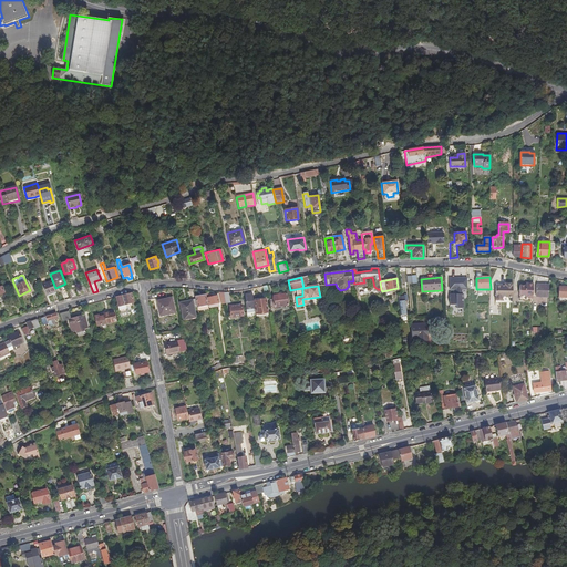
[(462,290),(467,290),(466,278),(451,279),(451,288),(456,288),(456,290),(456,295),(450,295),(450,306),(457,306),(457,309),(464,309),(464,295),(462,295),(462,290)]
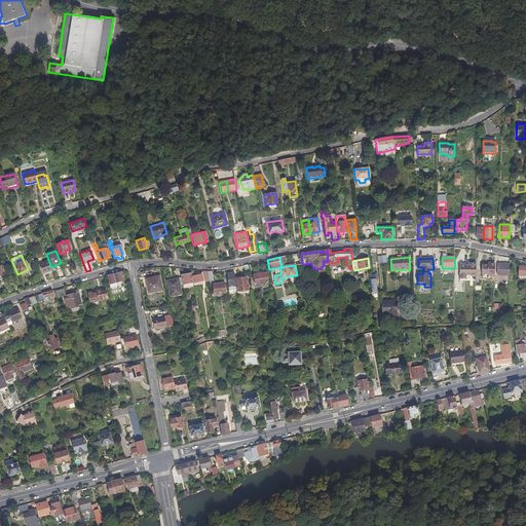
[(38,264),(42,274),(52,270),(51,267),(48,260),(38,264)]
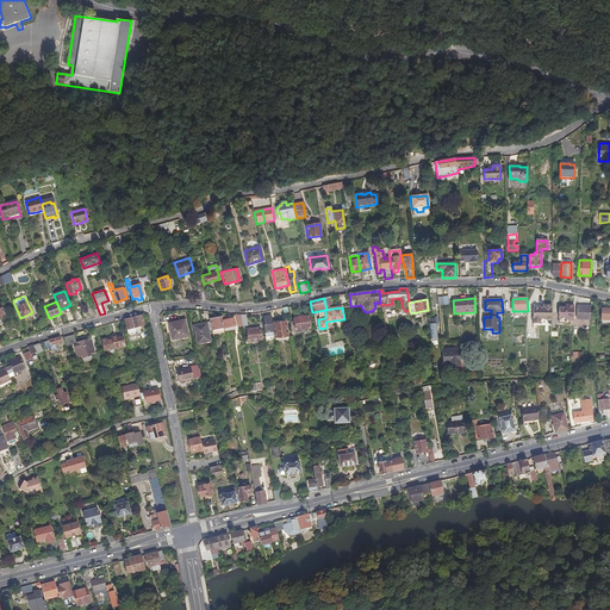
[(541,317),(552,317),(552,302),(543,302),(543,305),(534,304),(534,321),(541,321),(541,317)]
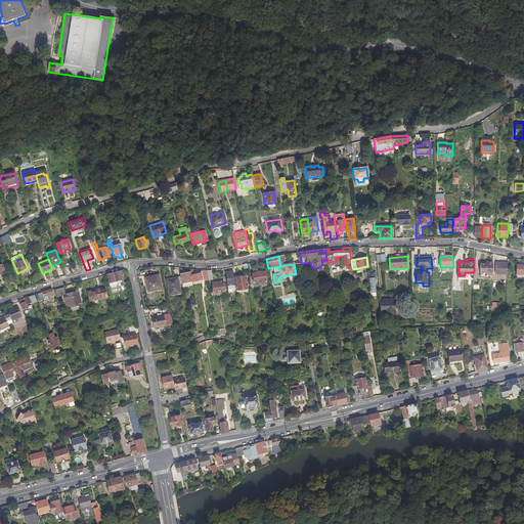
[(491,276),(491,262),(487,262),(486,264),(485,264),(480,264),(479,274),(486,274),(486,276),(488,276),(491,276)]
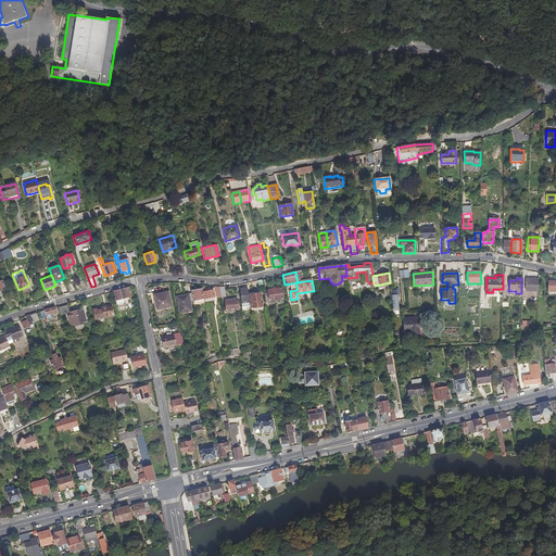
[(536,291),(536,279),(525,279),(525,291),(536,291)]
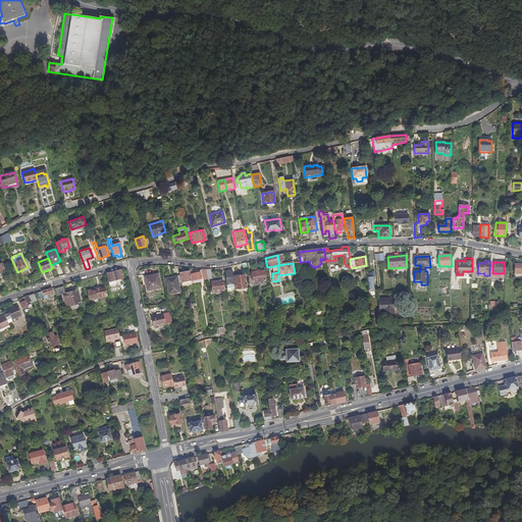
[(119,268),(106,272),(110,293),(118,291),(115,280),(121,279),(119,268)]
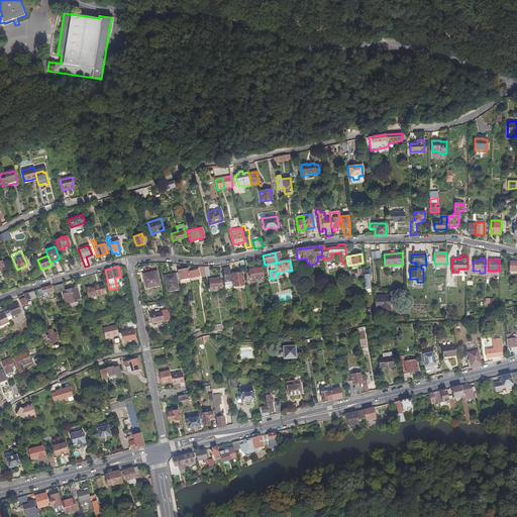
[(193,268),(188,269),(190,280),(199,278),(198,271),(194,272),(193,268)]
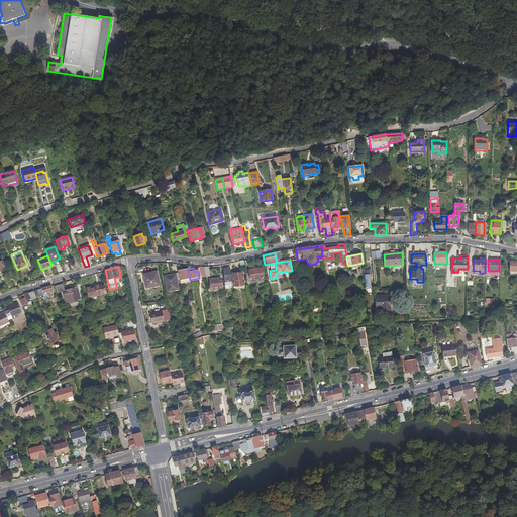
[(222,269),(225,288),(232,287),(229,268),(222,269)]
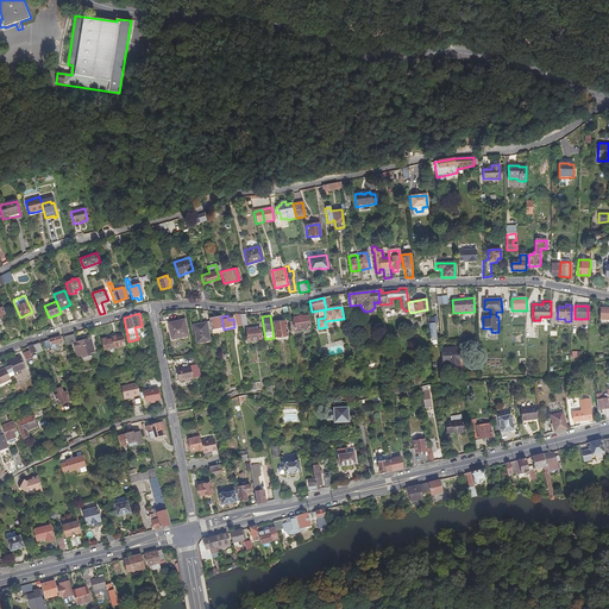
[(289,321),(290,333),(308,331),(306,315),(293,318),(294,321),(289,321)]
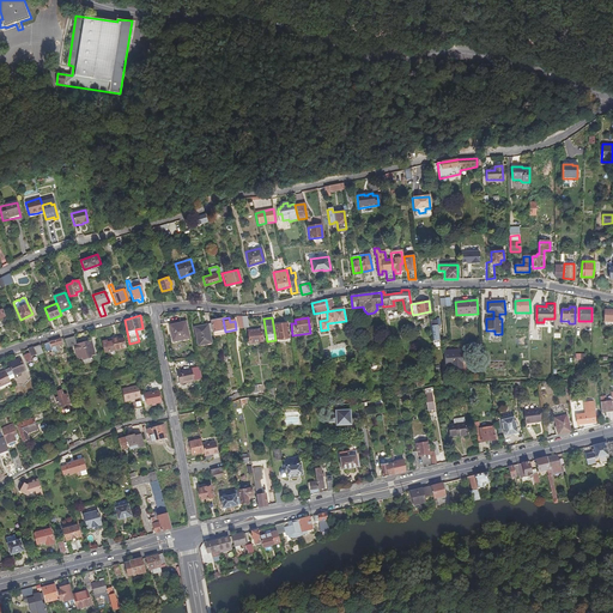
[(214,337),(225,334),(225,332),(223,319),(211,321),(212,325),(213,333),(214,337)]
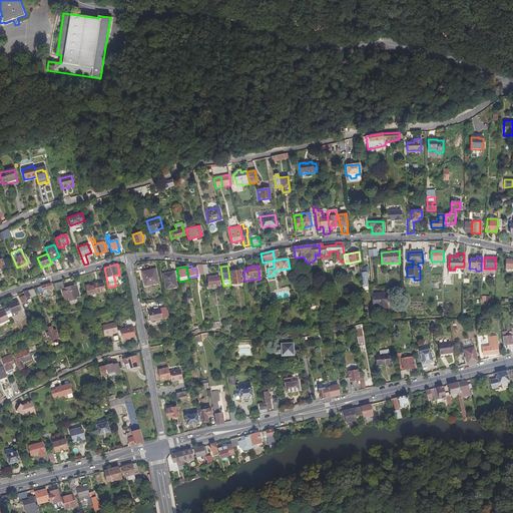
[(154,268),(142,271),(145,284),(157,282),(154,268)]
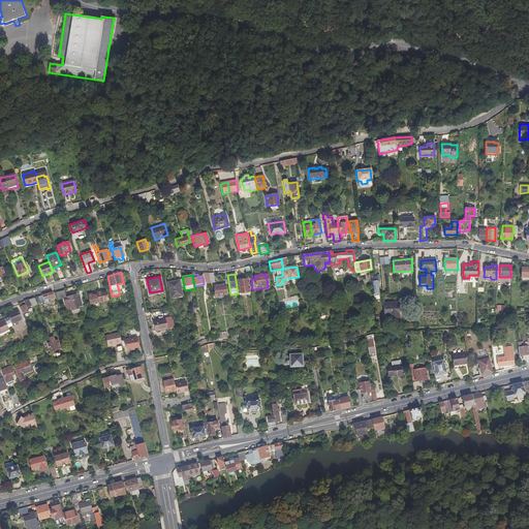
[(248,278),(238,279),(239,292),(250,291),(248,278)]
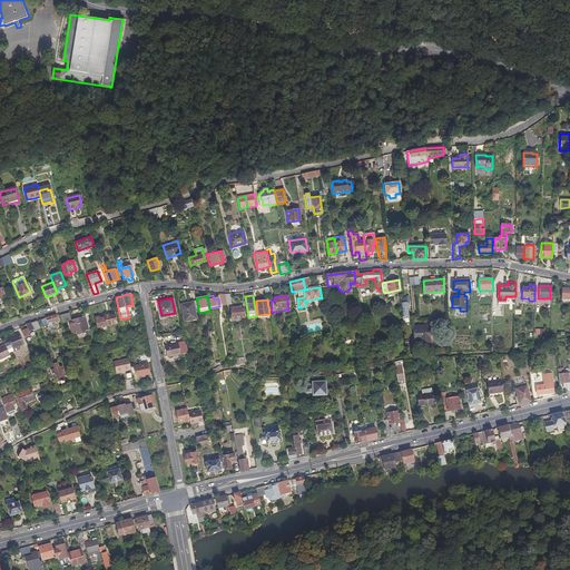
[(195,311),(198,310),(197,302),(182,304),(185,322),(197,320),(195,311)]
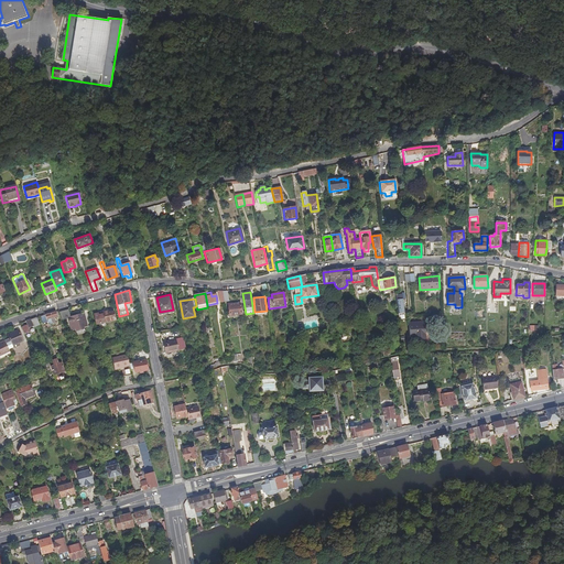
[(239,303),(228,304),(229,315),(241,314),(239,303)]
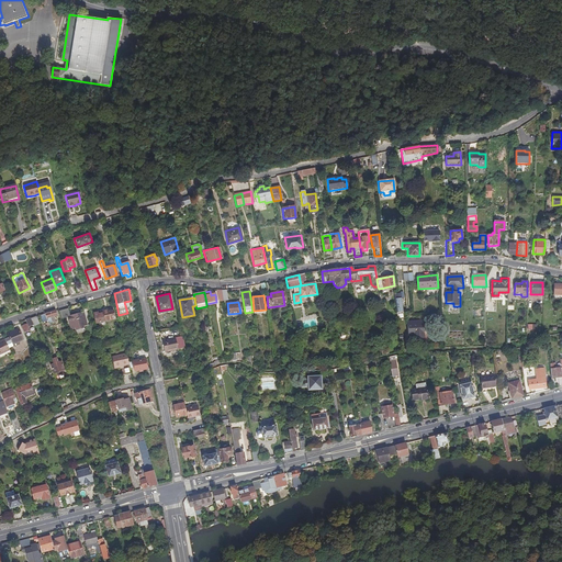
[(58,311),(62,319),(66,317),(70,329),(75,328),(75,330),(81,328),(81,326),(86,325),(82,312),(68,316),(66,308),(58,311)]
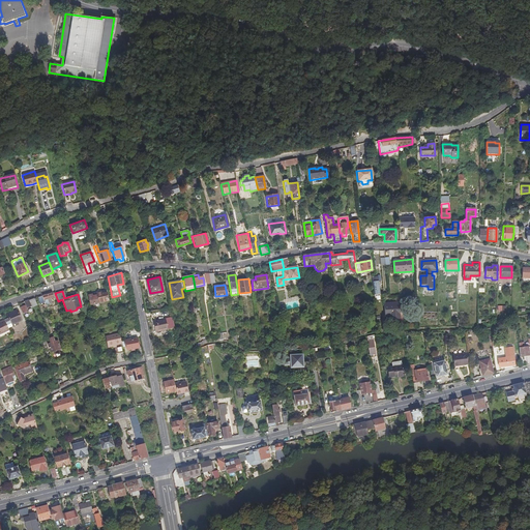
[(108,299),(106,292),(100,293),(99,291),(95,292),(96,294),(91,295),(91,293),(87,294),(89,303),(108,299)]
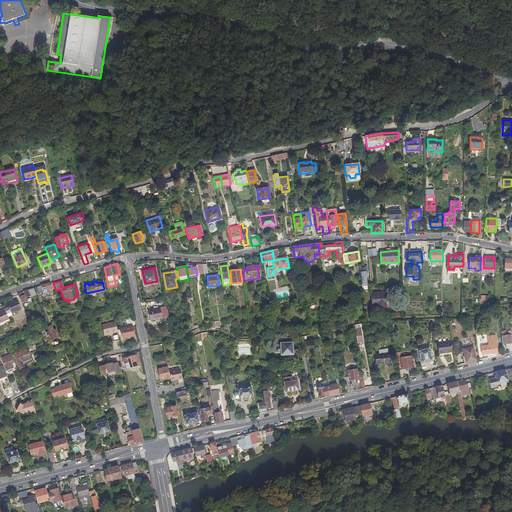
[(41,286),(43,292),(44,295),(50,292),(48,288),(52,287),(50,283),(41,286)]
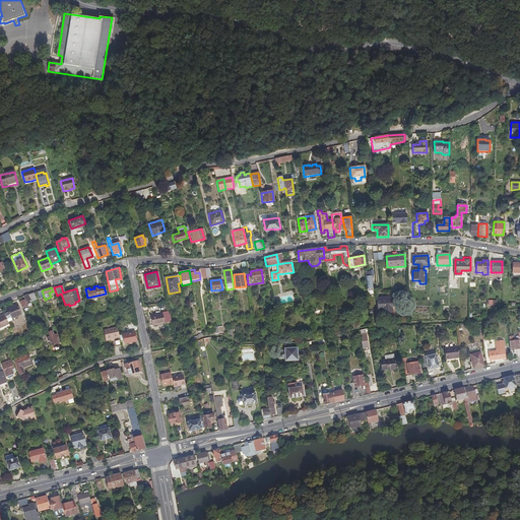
[(34,293),(27,295),(30,302),(37,300),(34,293)]
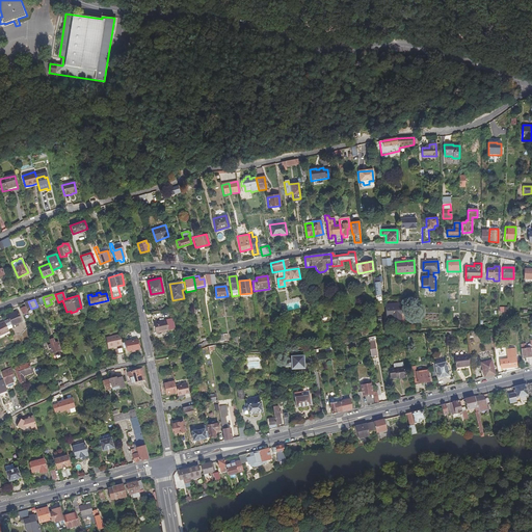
[(24,308),(19,310),(21,316),(32,312),(31,309),(28,301),(23,303),(24,308)]
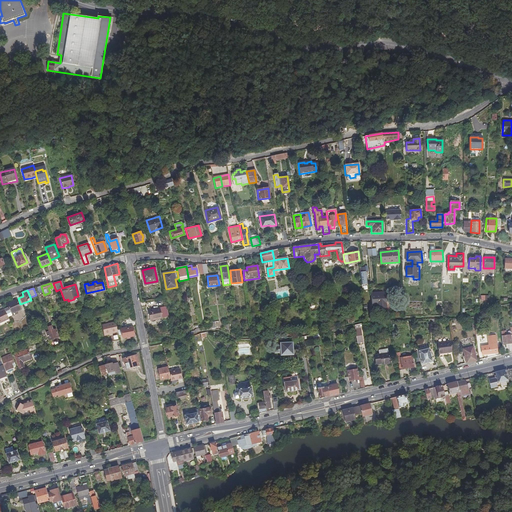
[(385,292),(371,294),(372,306),(377,306),(377,308),(386,307),(385,292)]
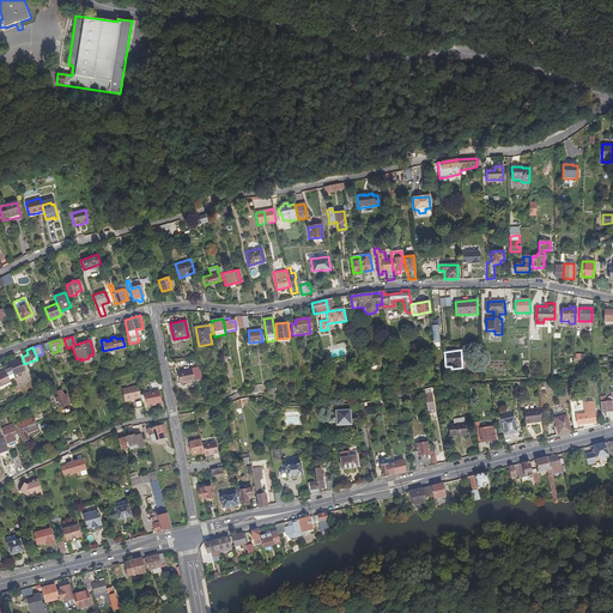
[(8,370),(4,371),(6,377),(23,371),(18,359),(6,365),(8,370)]
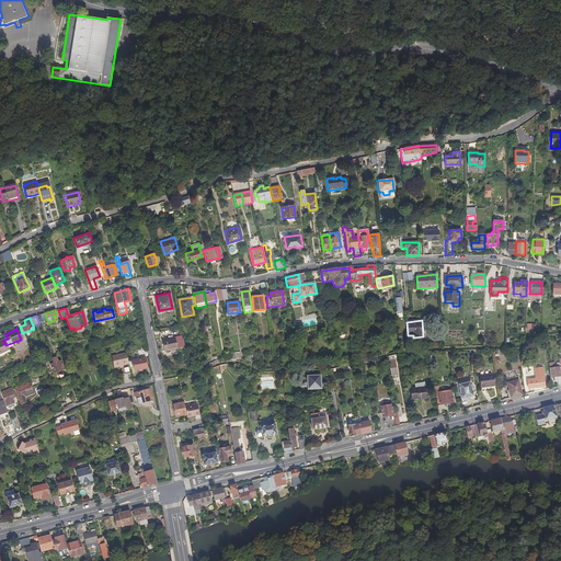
[(182,335),(161,339),(163,350),(185,346),(182,335)]
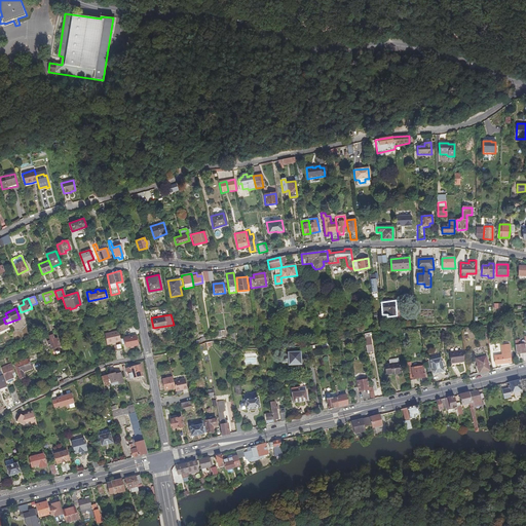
[(119,337),(118,332),(104,335),(106,344),(112,343),(113,351),(122,349),(120,344),(119,337)]
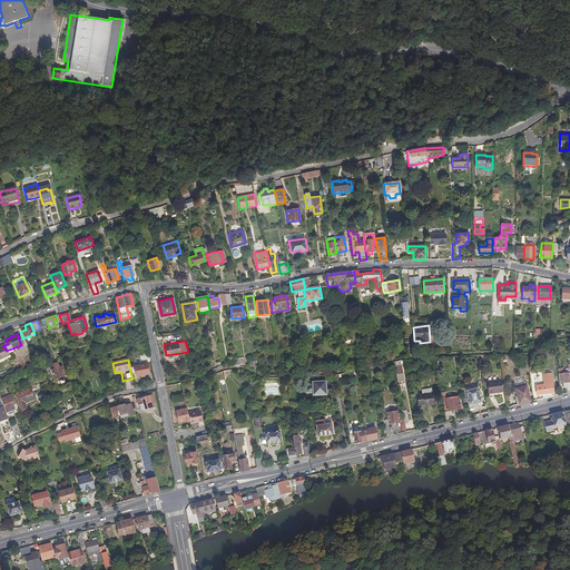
[(65,374),(61,365),(58,366),(57,362),(52,364),(53,369),(51,370),(55,379),(65,374)]
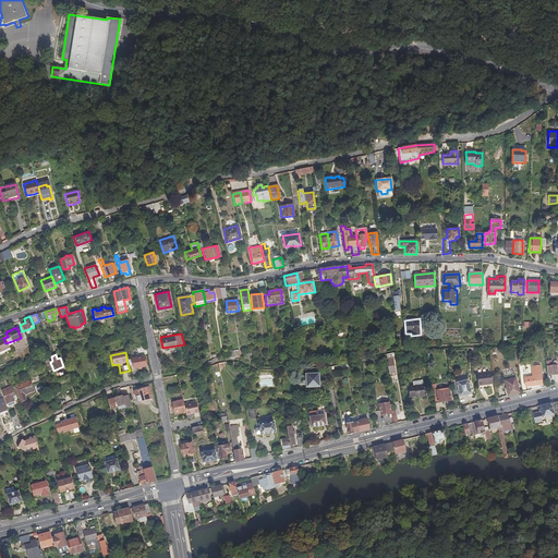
[(132,358),(126,358),(128,365),(132,364),(133,367),(145,365),(143,355),(132,358)]
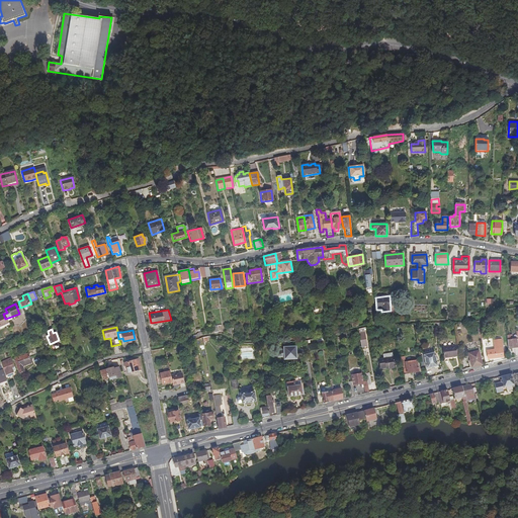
[(512,334),(507,334),(508,348),(514,347),(517,347),(516,338),(512,339),(512,334)]
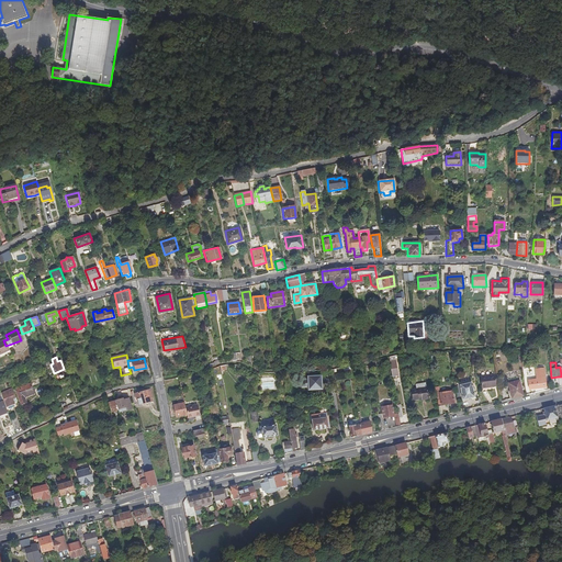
[(494,372),(480,374),(482,386),(495,384),(494,372)]
